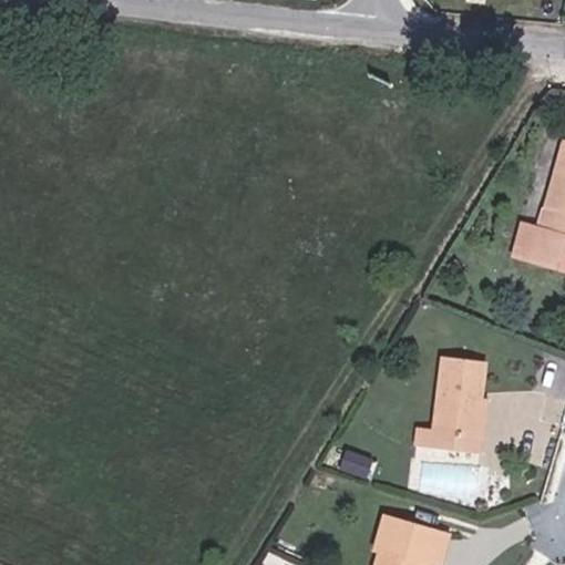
[(552,208),(541,206),(536,223),(527,256),(564,266),(564,141),(560,140),(552,171),(561,173),(552,208)]
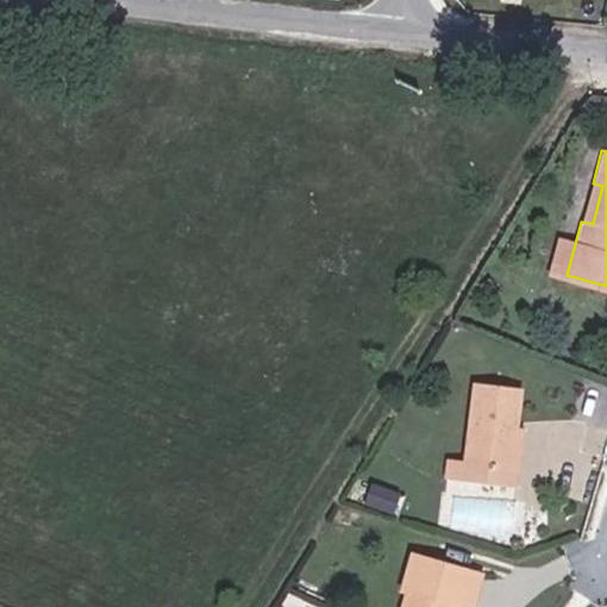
[(602,186),(593,183),(581,221),(593,224),(602,186)]
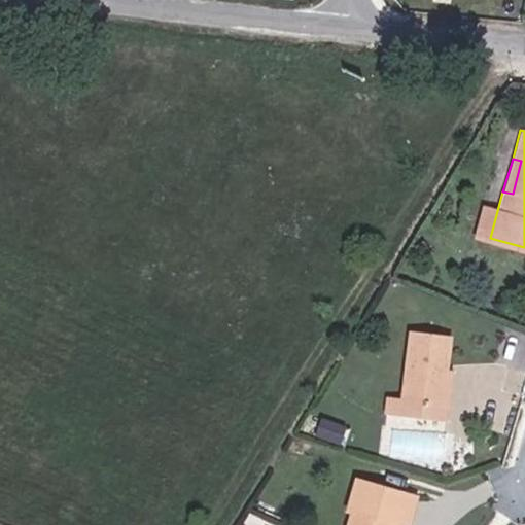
[(476,235),(490,238),(498,207),(484,203),(476,235)]
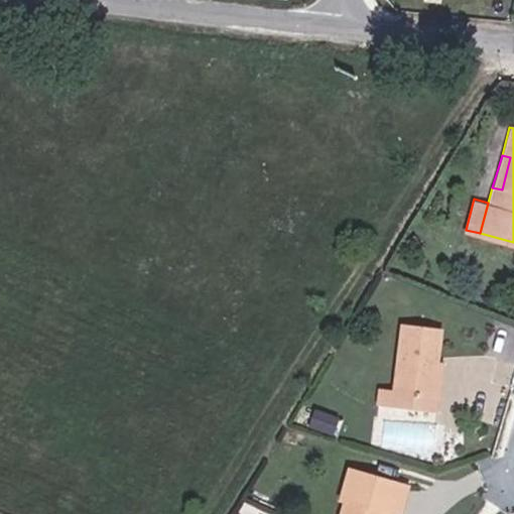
[(384,405),(429,410),(435,361),(438,328),(400,324),(393,389),(386,388),(384,405)]
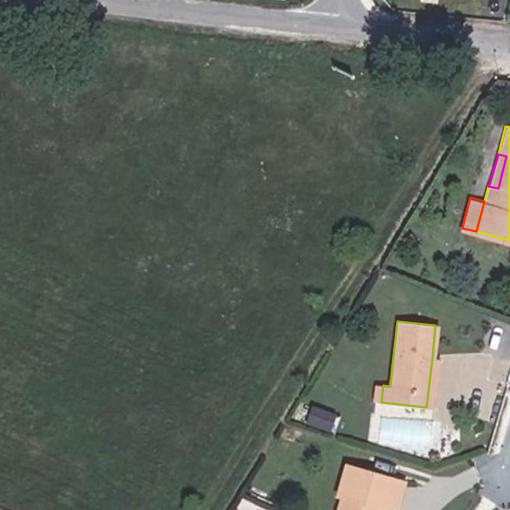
[(432,358),(426,407),(432,408),(437,359),(432,358)]
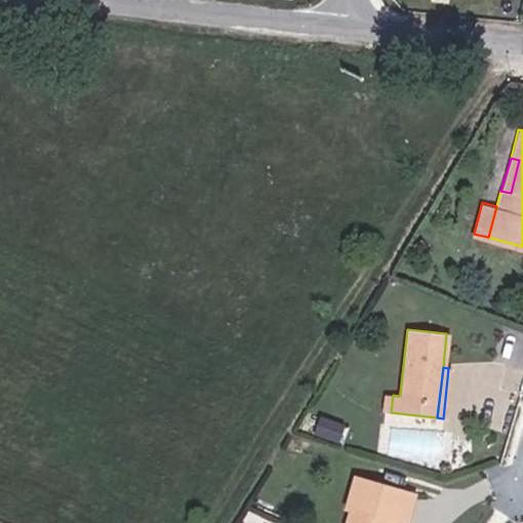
[(429,434),(389,429),(387,449),(428,453),(428,449),(430,447),(432,445),(432,442),(431,439),(429,439),(429,434)]
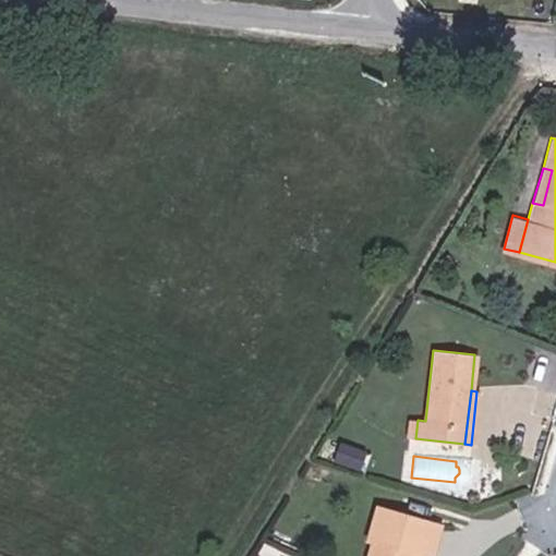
[(415,555),(417,554),(424,555),(428,555),(437,524),(374,507),(365,540),(371,541),(366,555),(415,555)]
